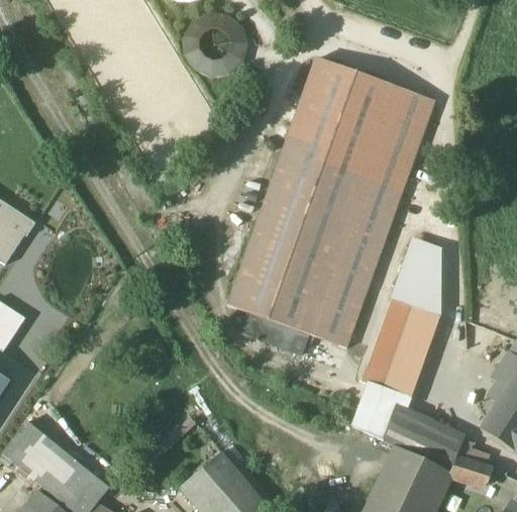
[(243,54),(245,41),(242,30),(236,20),(226,14),(214,11),(202,14),(192,21),(186,31),(184,42),(186,55),(193,65),(203,71),(215,73),(226,71),(236,64),(243,54)]
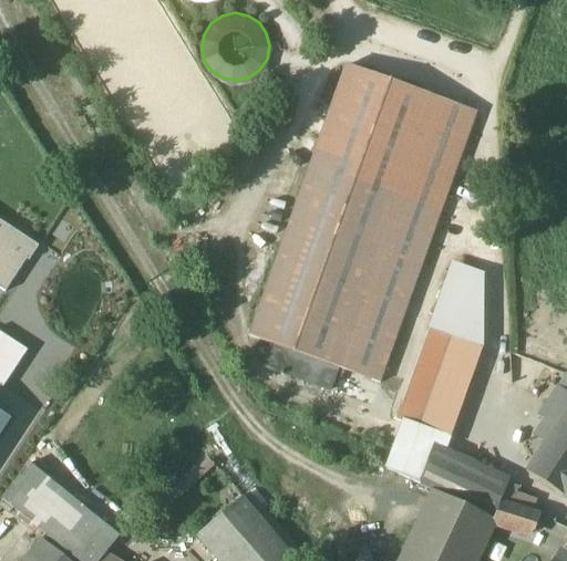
[(476,108),(346,62),(310,160),(442,207),(476,108)]
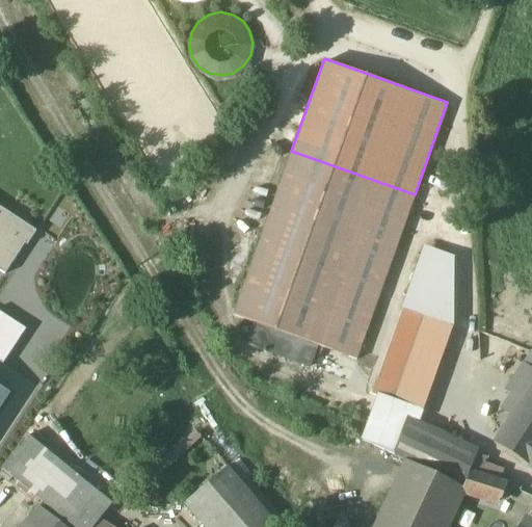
[(415,194),(291,151),(234,312),(254,319),(318,342),(356,356),(415,194)]
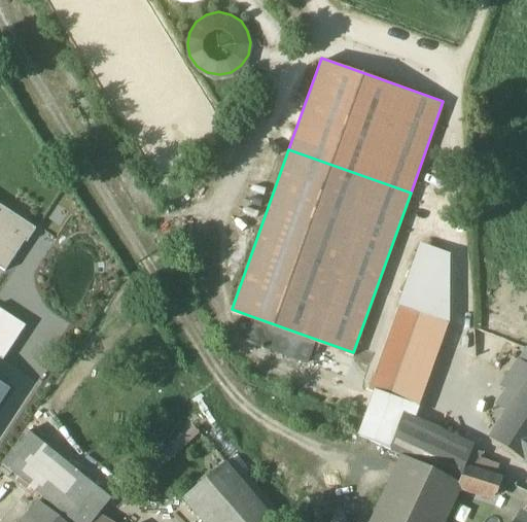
[(38,223),(0,198),(0,263),(9,269),(38,223)]
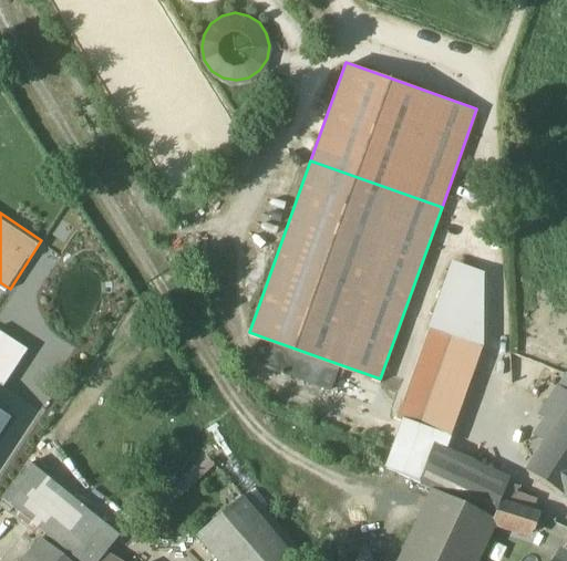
[(459,268),(435,328),(471,339),(488,291),(481,289),(483,278),(459,268)]
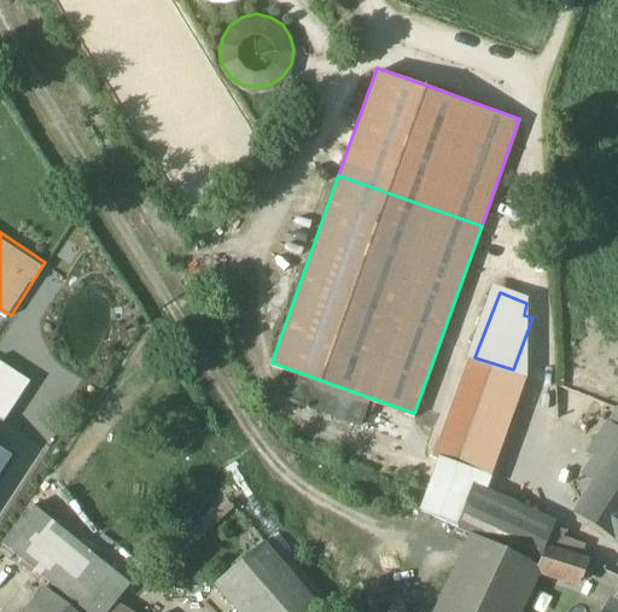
[(29,372),(0,351),(0,413),(0,414),(29,372)]
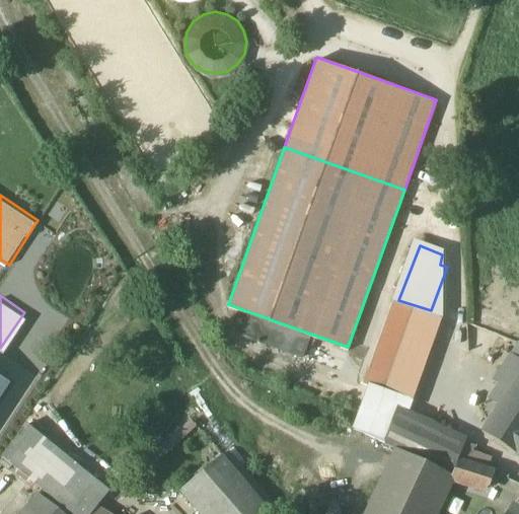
[(398,300),(365,396),(396,408),(409,409),(442,314),(431,310),(398,300)]
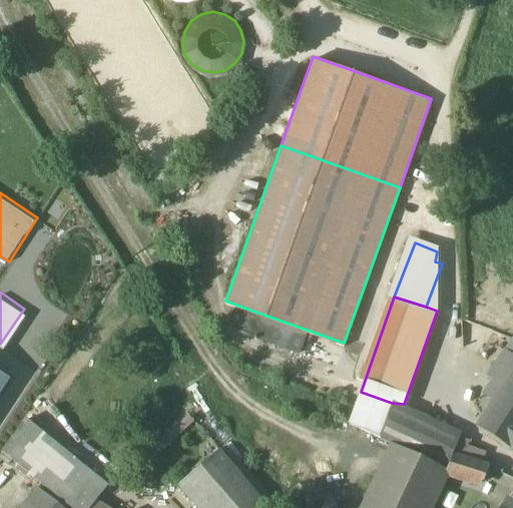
[(307,330),(244,308),(237,327),(300,350),(307,330)]
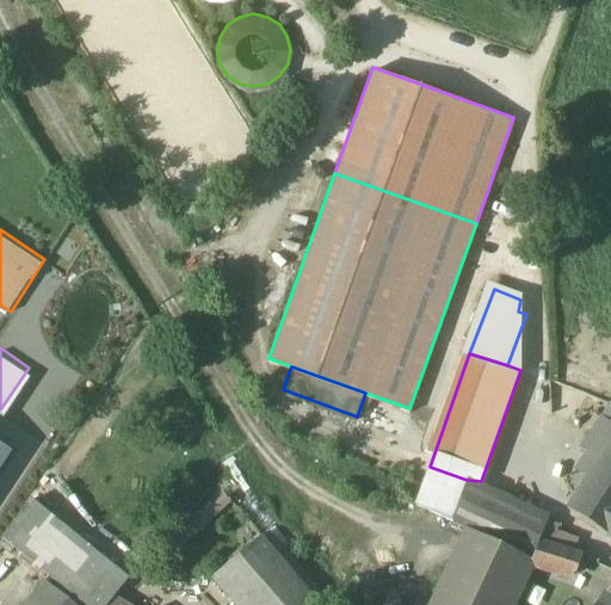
[(610,437),(610,418),(605,414),(584,446),(599,456),(610,437)]
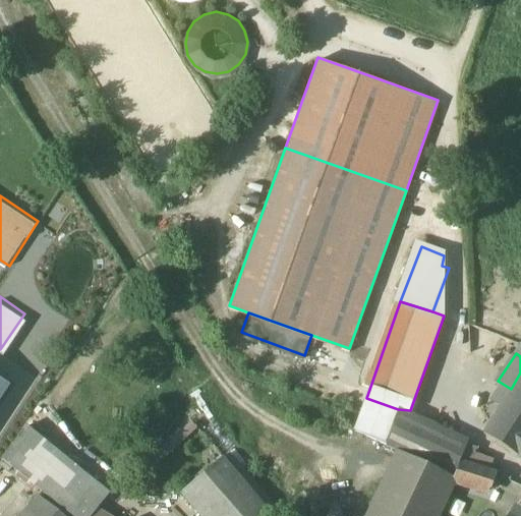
[(520,373),(511,389),(483,430),(518,452),(520,447),(520,373)]
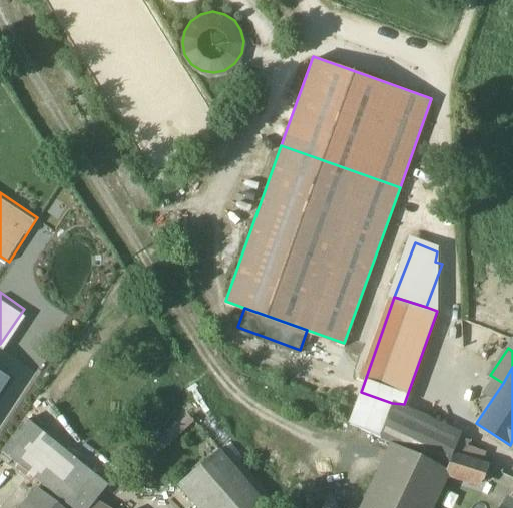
[(0,391),(9,377),(0,371),(0,391)]
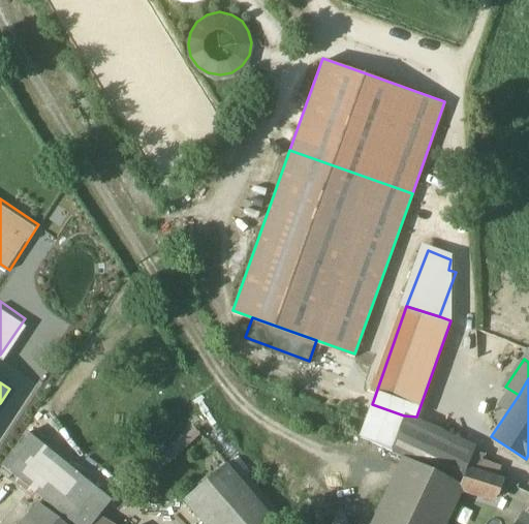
[(404,415),(372,404),(362,434),(393,449),(404,415)]
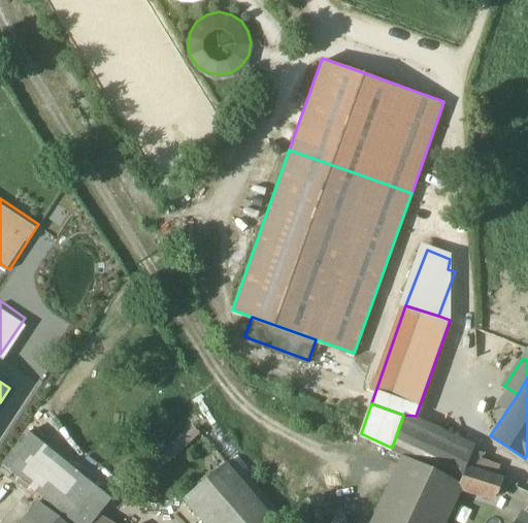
[(472,443),(416,416),(403,415),(392,448),(404,454),(460,481),(465,464),(466,463),(471,447),(472,443)]
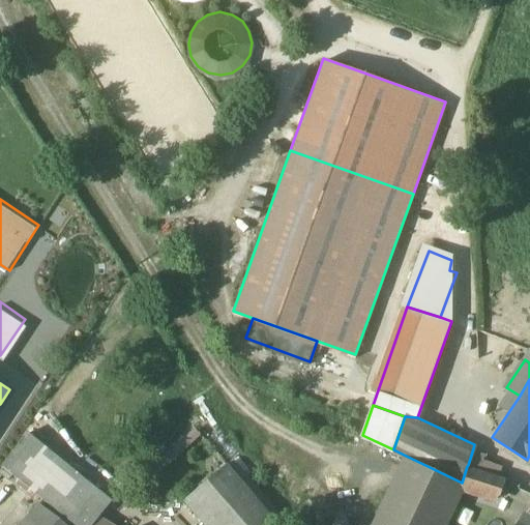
[(85,524),(109,496),(27,430),(2,463),(79,524),(85,524)]
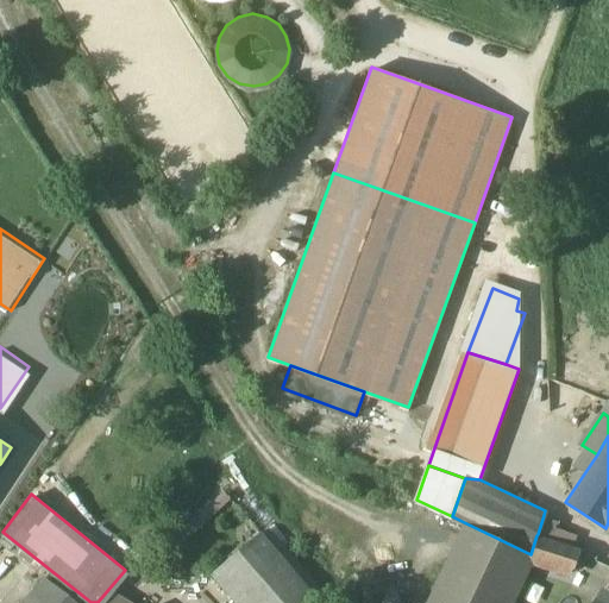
[(557,519),(544,515),(538,534),(537,535),(551,539),(554,526),(557,519)]
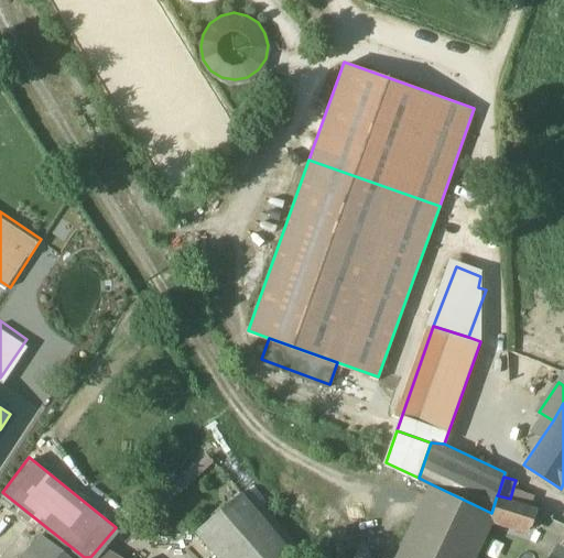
[(432,484),(398,557),(470,557),(490,516),(492,513),(491,513),(432,484)]
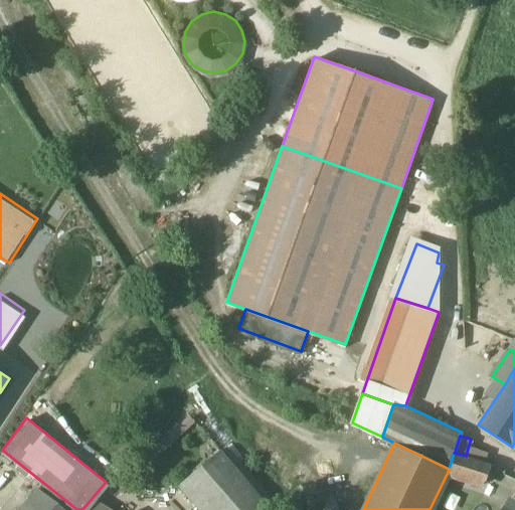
[(274,509),(277,508),(221,445),(176,484),(199,509),(274,509)]
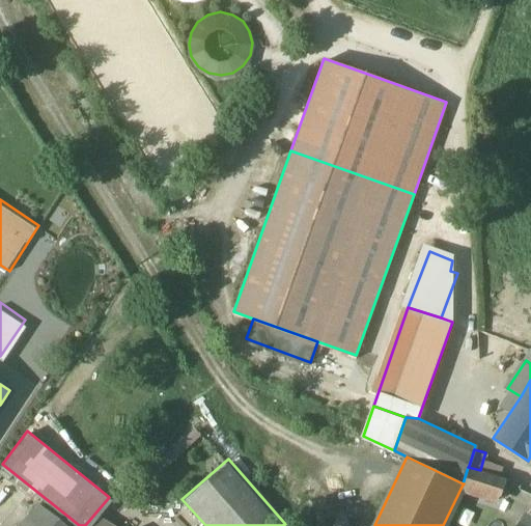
[(503,465),(483,459),(480,470),(499,476),(503,465)]
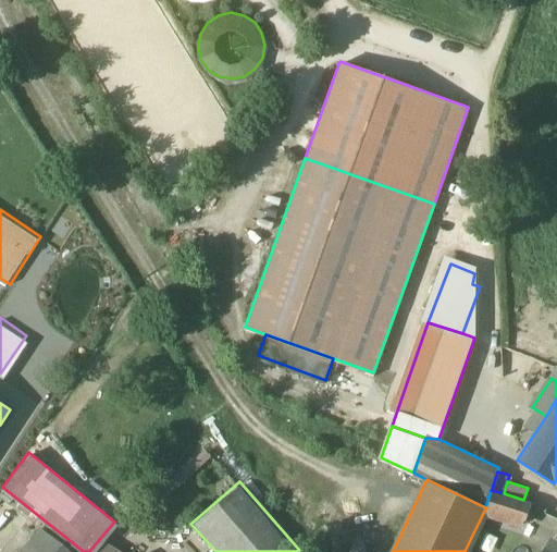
[(504,493),(491,490),(485,507),(486,507),(484,511),(520,523),(525,519),(531,502),(504,493)]
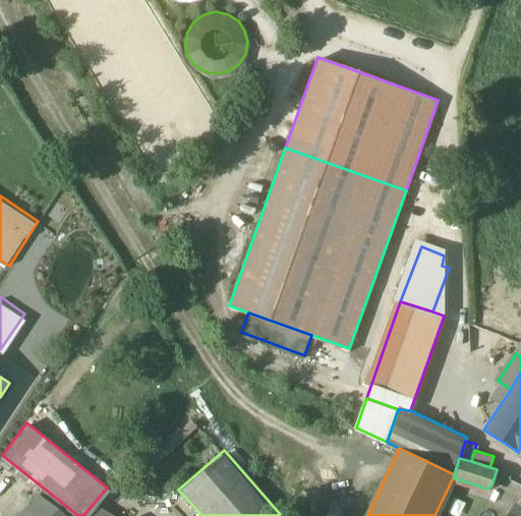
[(38,491),(16,515),(52,515),(59,508),(38,491)]
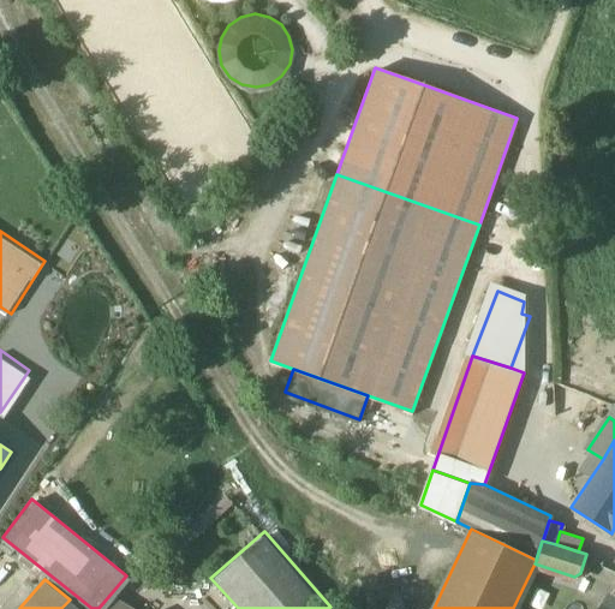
[(137,608),(115,591),(100,608),(137,608)]
